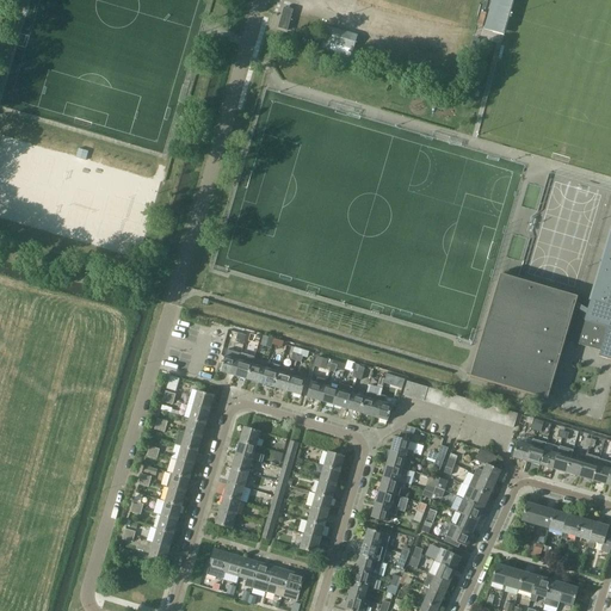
[(503,36),(513,0),(493,0),(485,30),(503,36)]
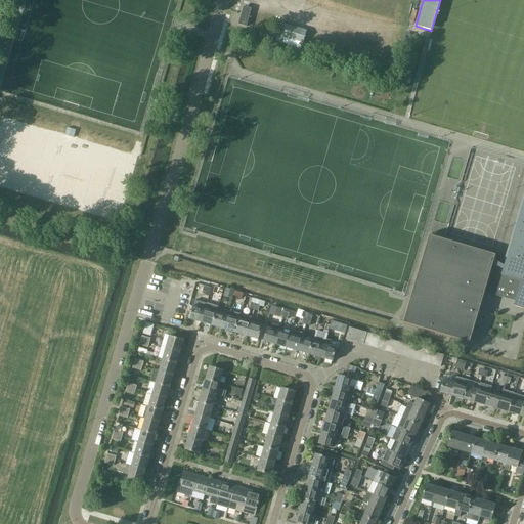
[(239,25),(248,28),(252,9),(245,7),(239,25)]
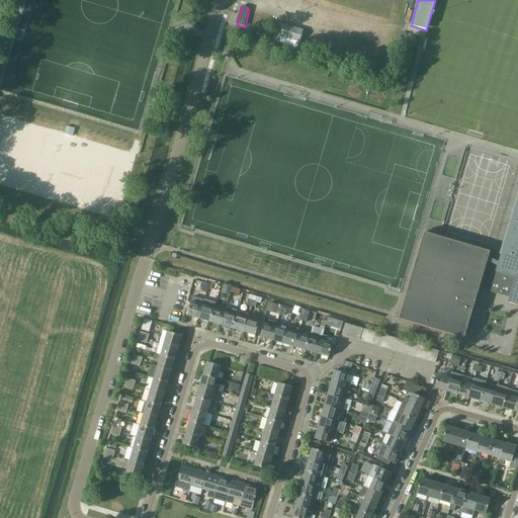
[(277,23),(272,41),(298,49),(300,44),(304,31),(284,25),(277,23)]
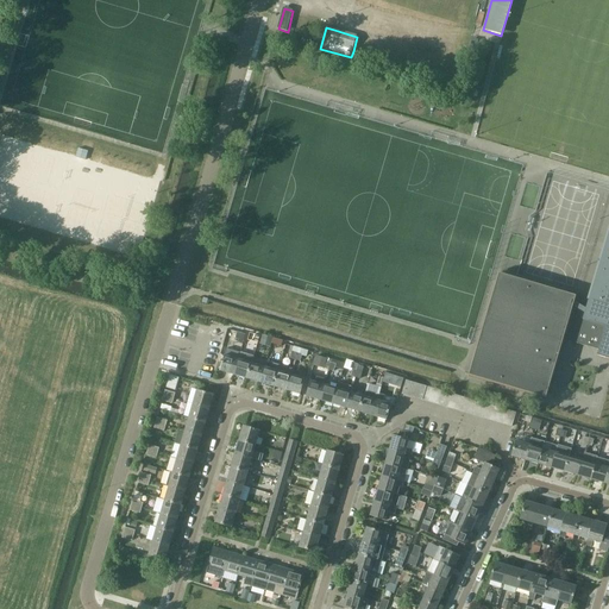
[(608,230),(589,300),(576,296),(516,278),(498,274),(469,376),(546,397),(563,339),(598,350),(597,356),(608,358),(608,230)]
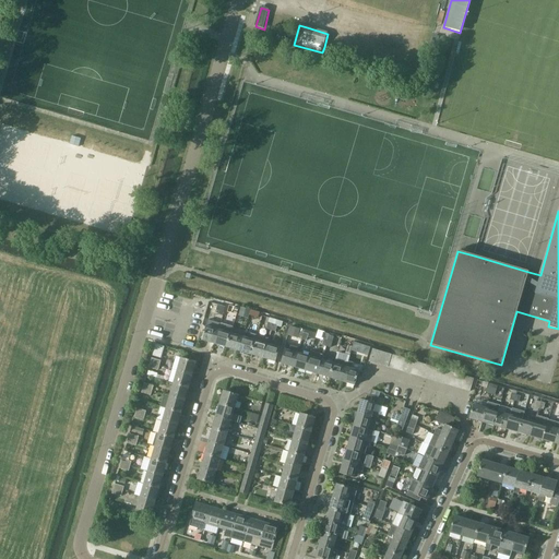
[(217,305),(216,311),(218,312),(218,314),(223,317),(226,307),(217,305)]
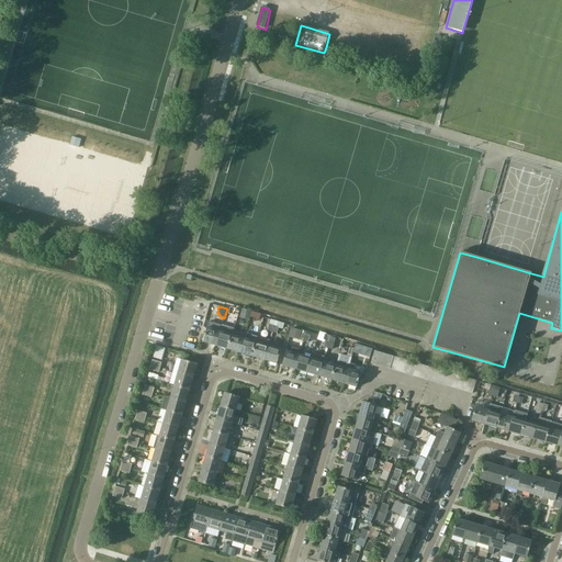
[(227,308),(224,318),(228,319),(229,316),(232,317),(234,311),(227,308)]
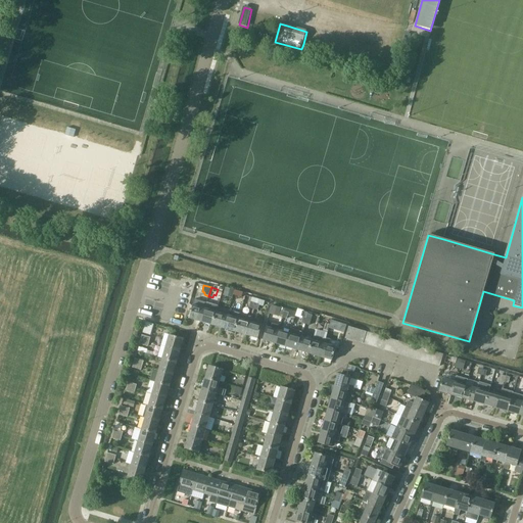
[(226,288),(224,295),(232,297),(234,290),(226,288)]
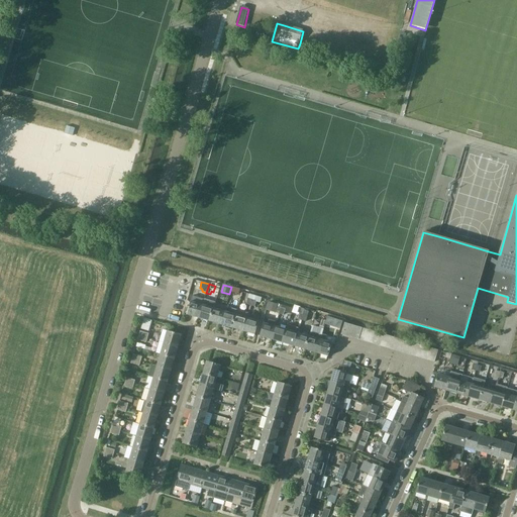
[(214,308),(216,303),(204,299),(203,303),(199,318),(210,321),(214,308)]
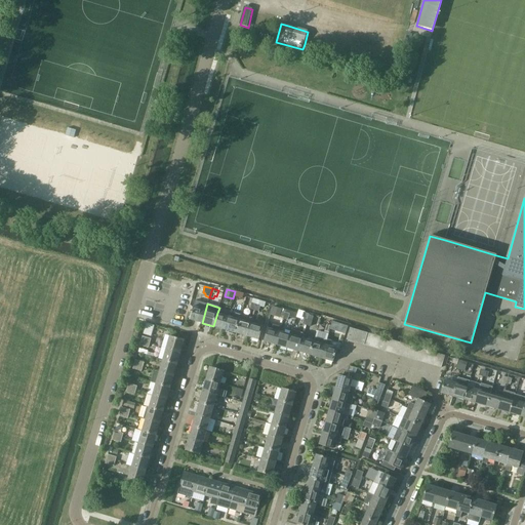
[(202,323),(206,308),(202,306),(201,309),(194,307),(190,320),(202,323)]
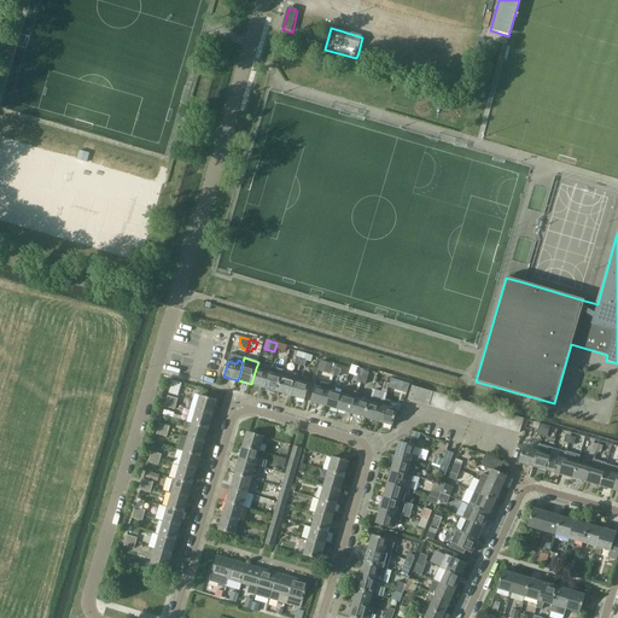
[(321,361),(319,371),(328,374),(332,363),(321,361)]
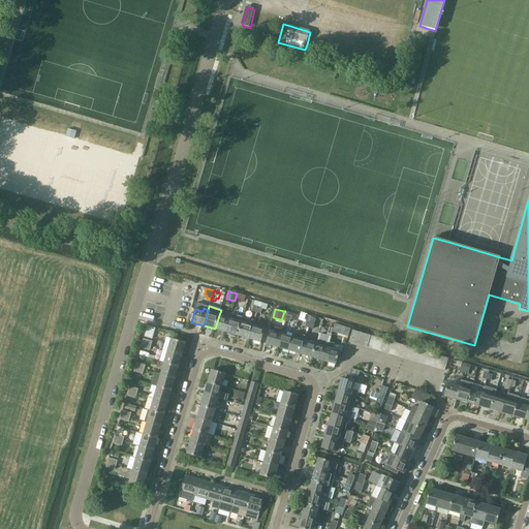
[(238,336),(242,322),(244,317),(231,314),(231,316),(226,333),(238,336)]
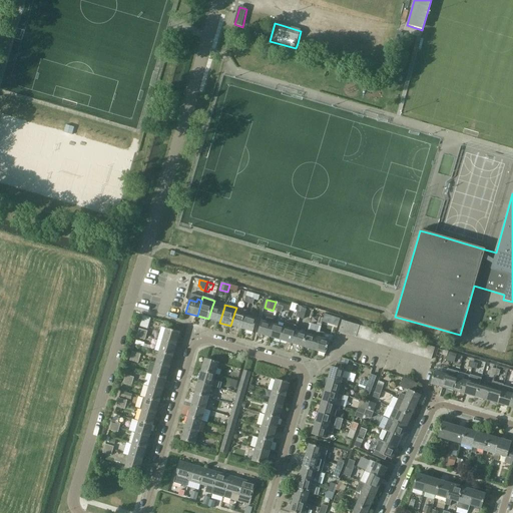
[(219,323),(224,307),(221,307),(221,309),(212,306),(208,319),(219,323)]
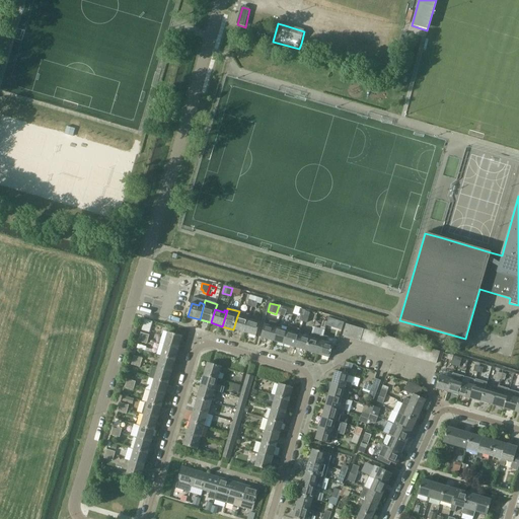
[(245,332),(248,319),(249,317),(245,316),(244,318),(237,316),(233,329),(245,332)]
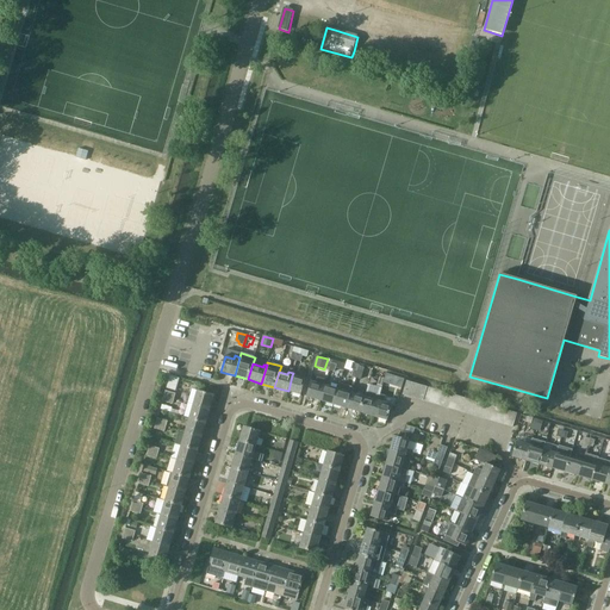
[(170,375),(166,388),(175,391),(179,378),(170,375)]
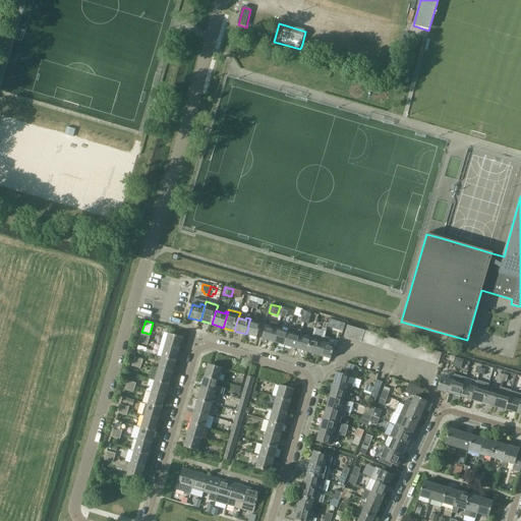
[(262,325),(249,321),(246,334),(257,337),(262,325)]
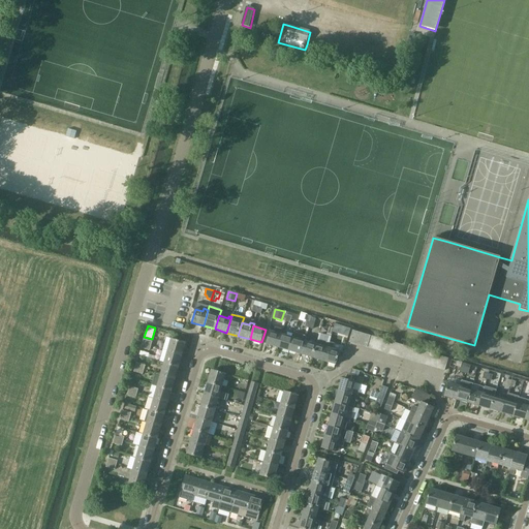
[(333,334),(346,338),(348,333),(335,328),(333,334)]
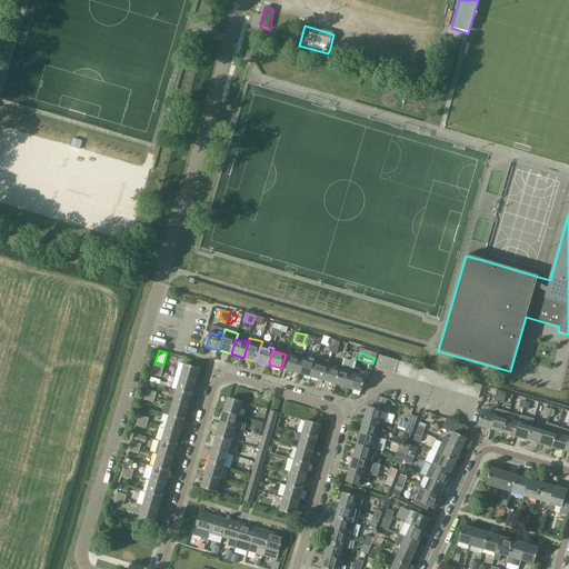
[(299,373),(303,359),(290,356),(287,370),(299,373)]
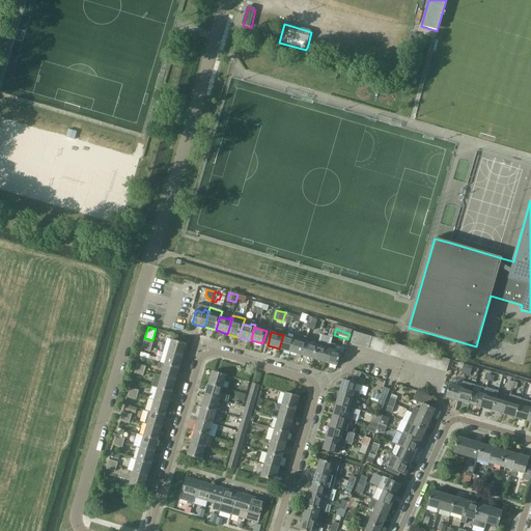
[(357,345),(360,334),(354,332),(351,343),(357,345)]
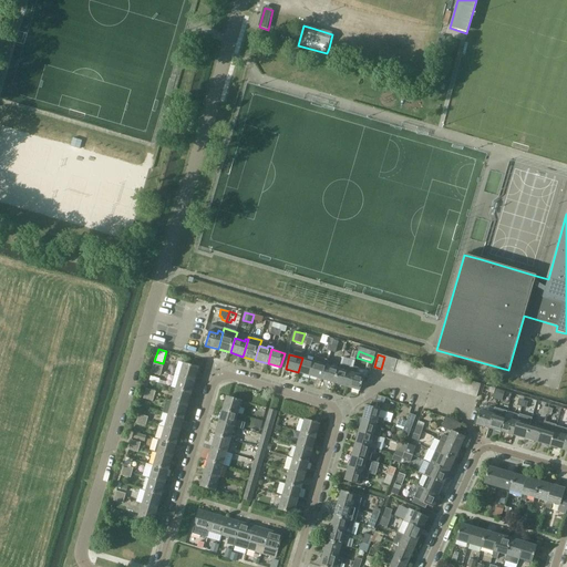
[(388,371),(391,358),(384,357),(381,369),(388,371)]
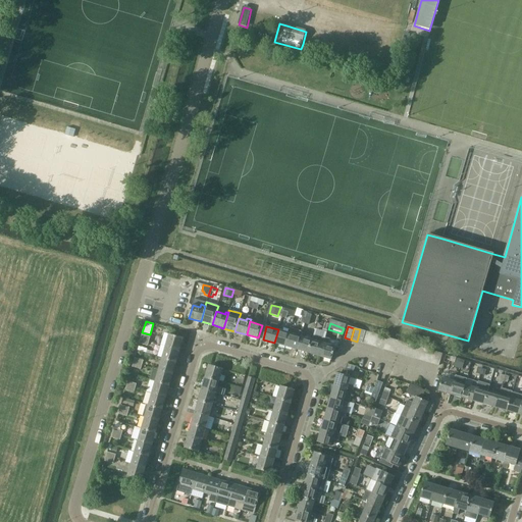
[(285,347),(290,333),(278,329),(274,343),(285,347)]
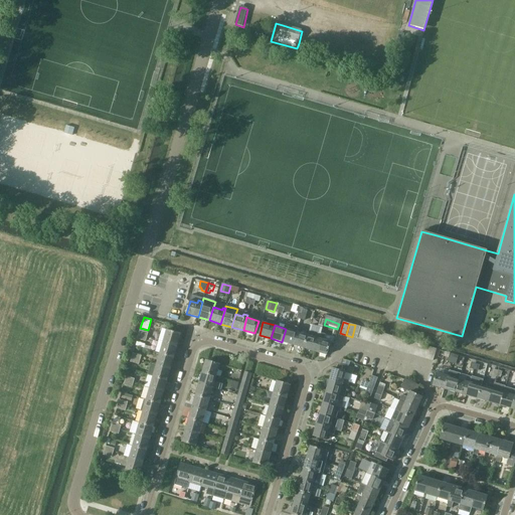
[(357,339),(361,327),(355,325),(352,337),(357,339)]
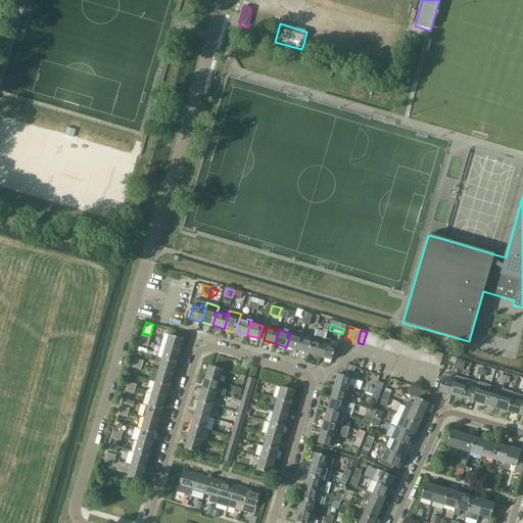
[(369,345),(372,334),(367,332),(363,344),(369,345)]
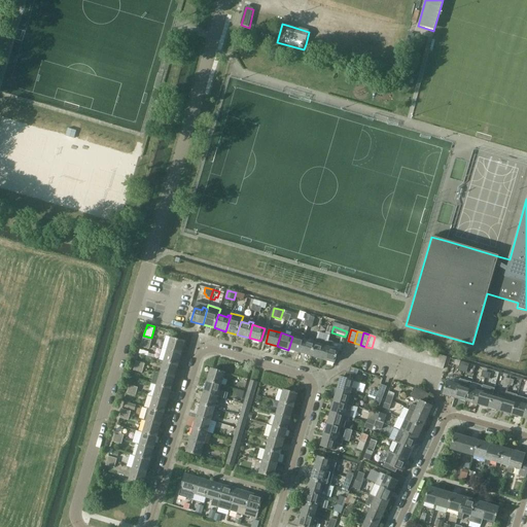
[(300,353),(304,340),(292,337),(288,350),(300,353)]
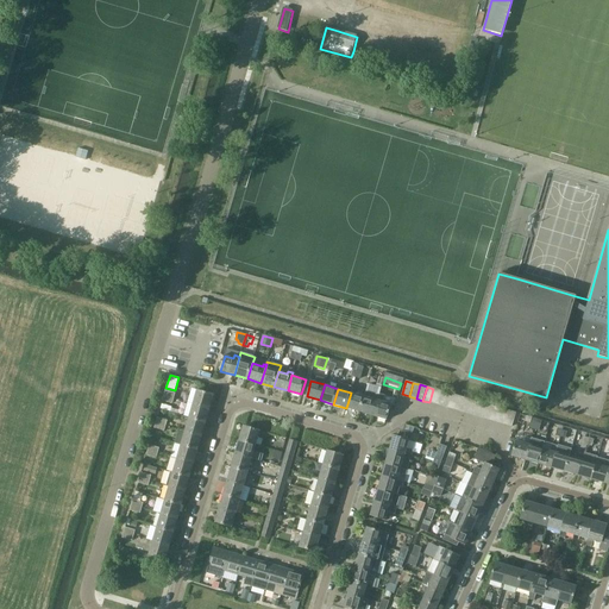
[(437,405),(440,391),(433,389),(429,402),(437,405)]
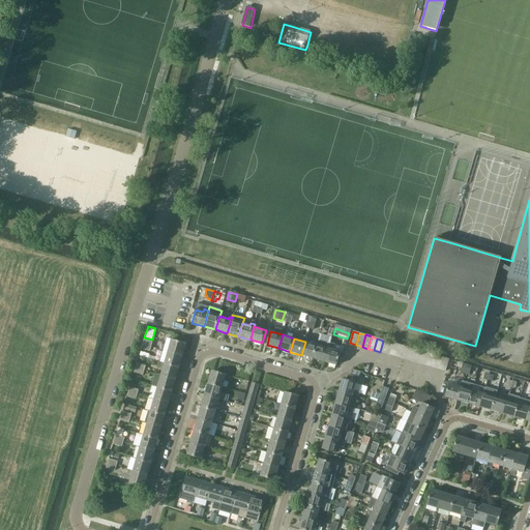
[(172,340),(169,352),(182,356),(186,344),(172,340)]
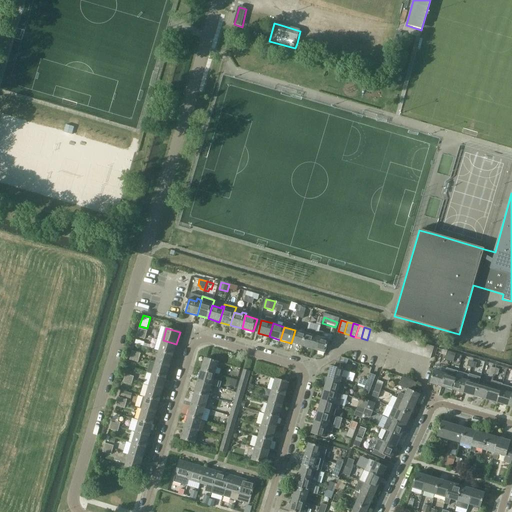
[(318,337),(319,332),(308,329),(307,333),(303,346),(314,350),(318,337)]
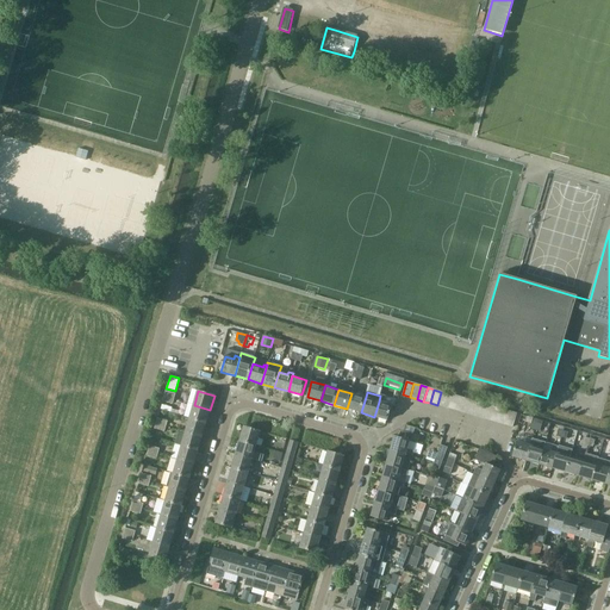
[(444,408),(448,393),(441,392),(437,405),(444,408)]
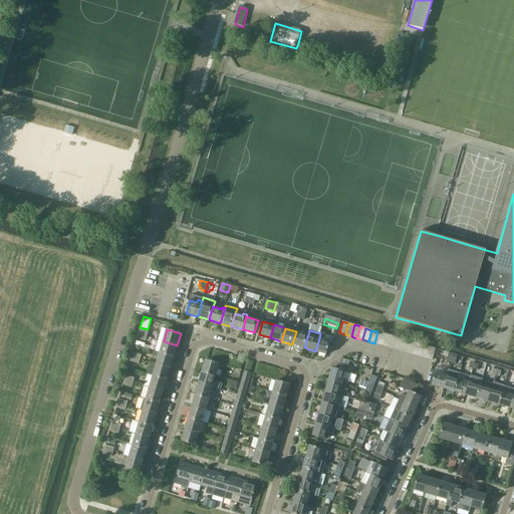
[(304,347),(308,334),(296,331),(292,344),(304,347)]
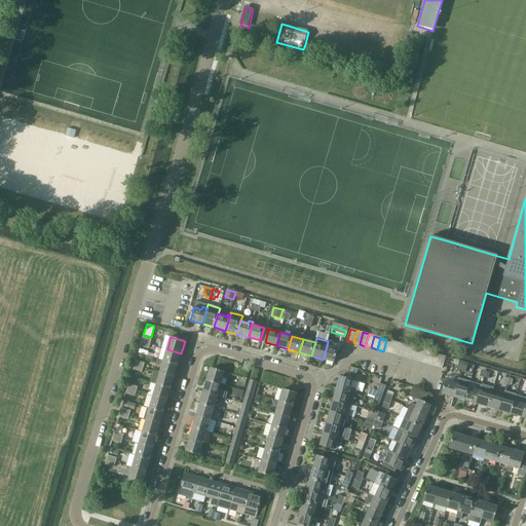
[(388,352),(392,341),(386,339),(383,351),(388,352)]
